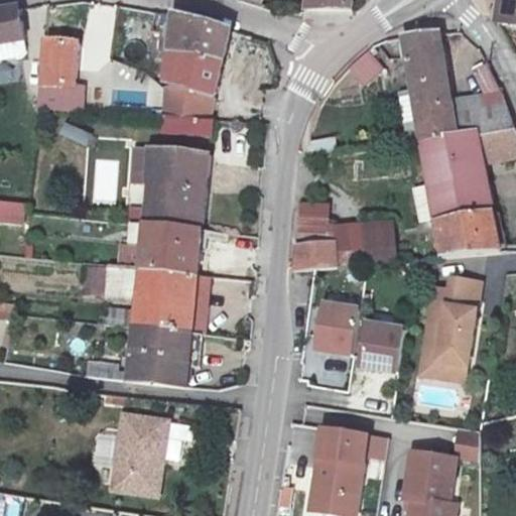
[(0,0),(0,18),(17,16),(16,0),(0,0)]
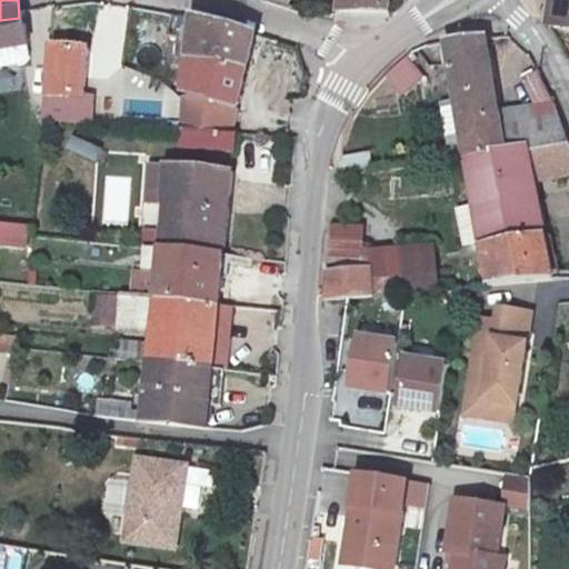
[(52,0),(48,41),(87,46),(90,0),(52,0)]
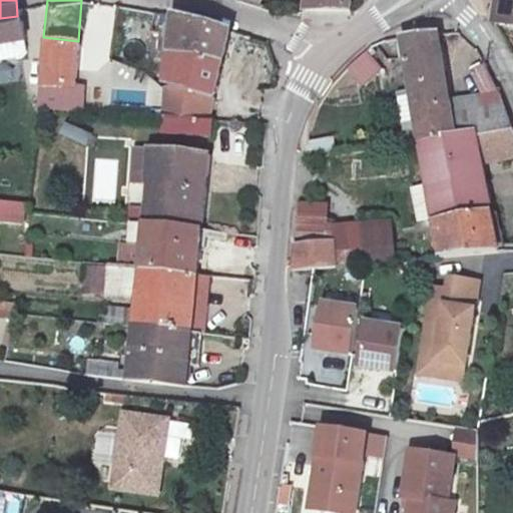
[(318,0),(317,13),(358,13),(360,0),(318,0)]
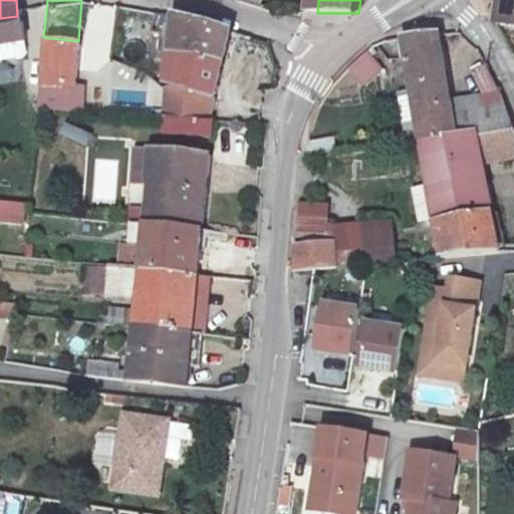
[(513,23),(513,0),(504,0),(501,22),(513,23)]
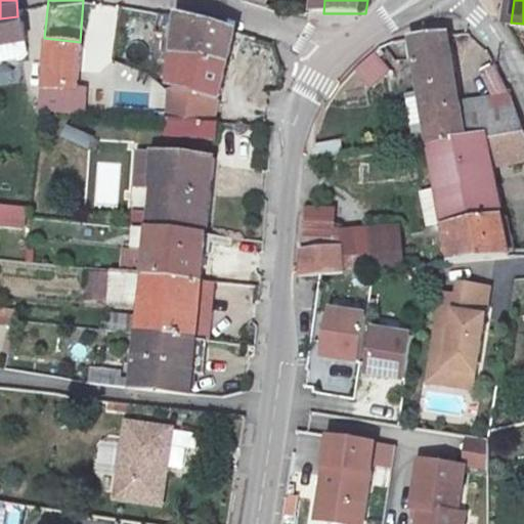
[(212,117),(227,25),(193,12),(173,5),(170,18),(175,30),(168,69),(164,114),(212,117)]
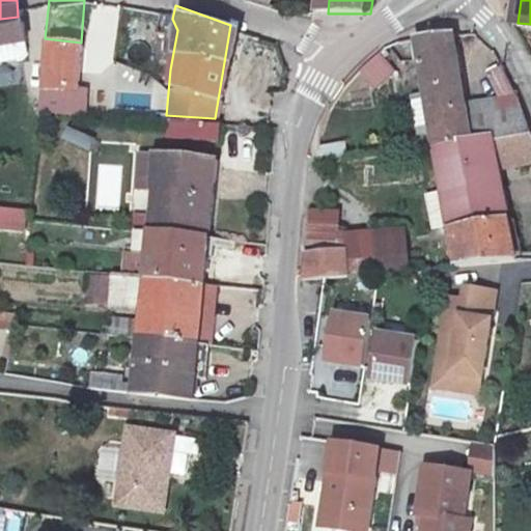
[(437,137),(530,123),(530,115),(516,80),(508,82),(508,88),(468,94),(458,24),(420,27),(437,137)]
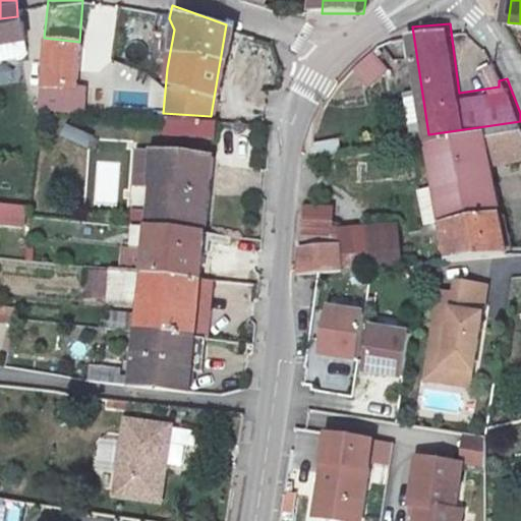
[(76,80),(79,42),(44,38),(40,103),(99,108),(99,95),(90,93),(92,83),(76,80)]
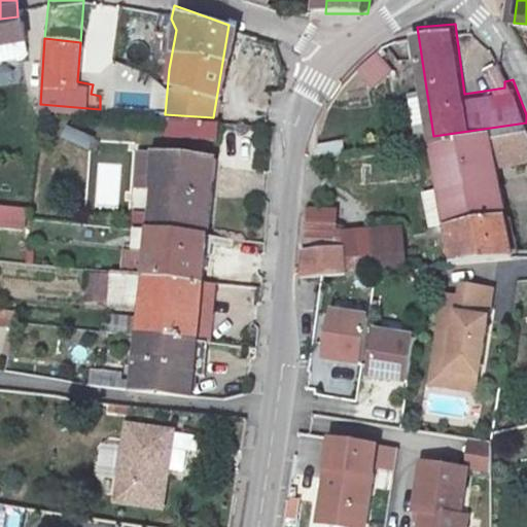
[(374,91),(394,70),(376,51),(355,72),(374,91)]
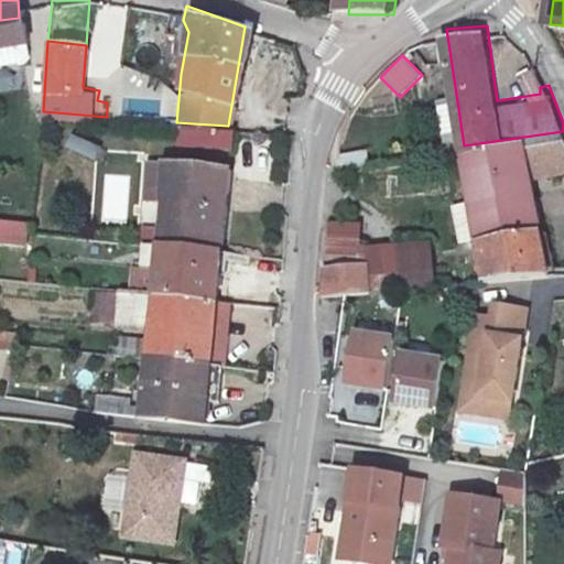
[(563,131),(464,145),(490,269),(531,267),(553,266),(533,164),(563,159),(563,131)]
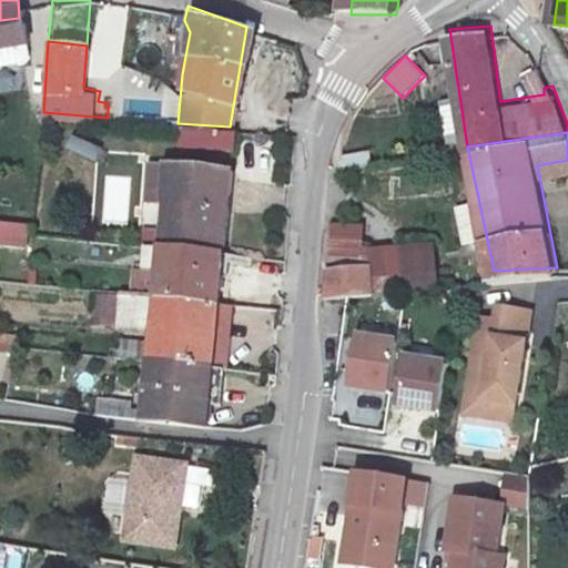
[(70,138),(67,151),(98,159),(101,145),(70,138)]
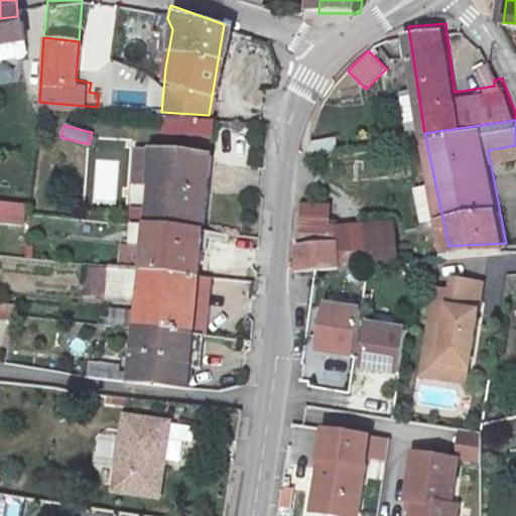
[(313,156),(337,150),(334,136),(309,142),(313,156)]
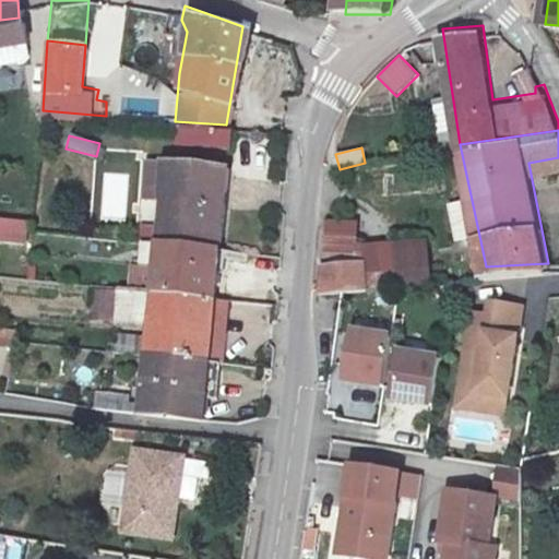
[(213,411),(221,353),(228,293),(232,268),(233,245),(242,165),(176,155),(170,194),(182,195),(177,238),(175,261),(173,287),(138,283),(135,316),(166,318),(162,347),(156,391),(154,405),(194,409),(213,411)]
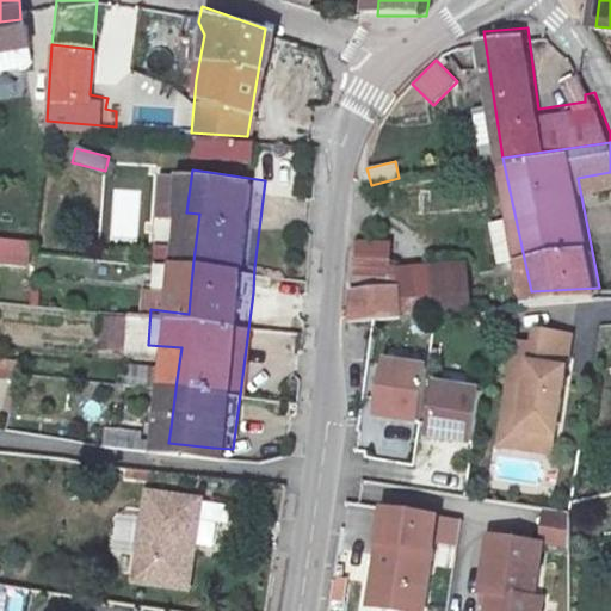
[(155,255),(168,255),(168,217),(155,218),(155,255)]
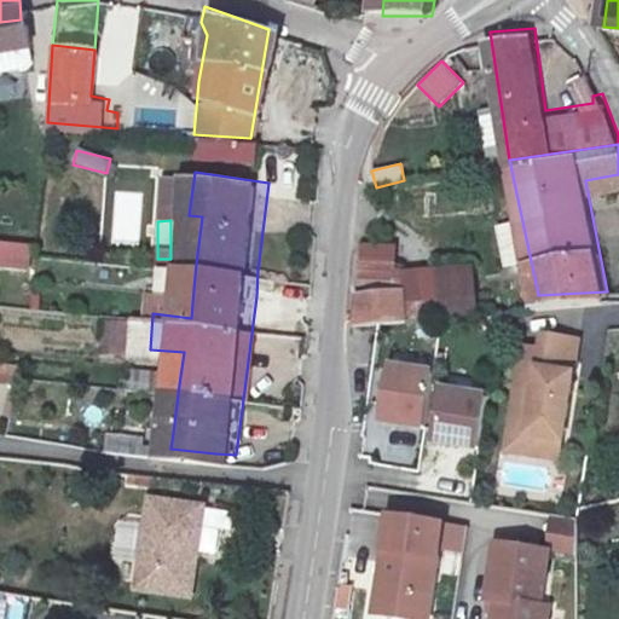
[(0,239),(0,267),(30,272),(33,244),(0,239)]
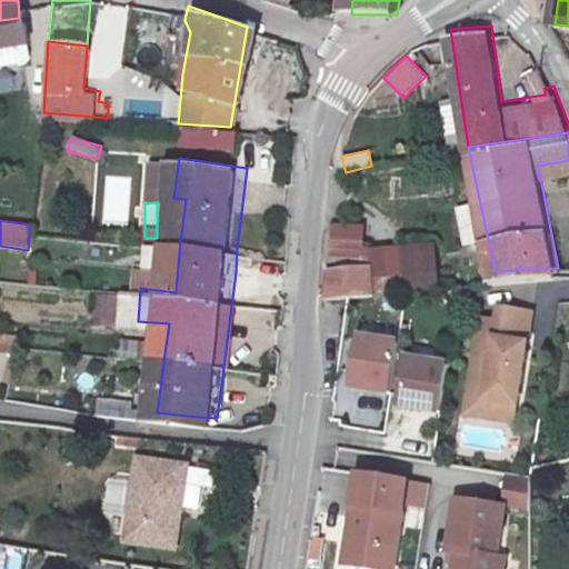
[(327,286),(378,281),(375,256),(328,259),(327,286)]
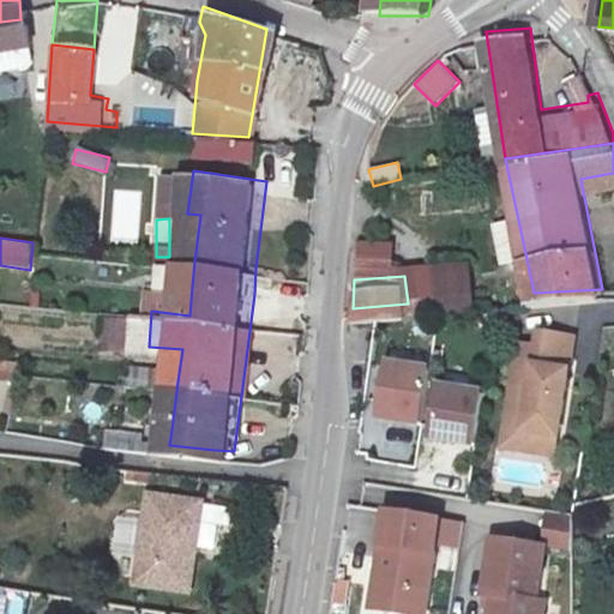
[(560,431),(576,331),(542,325),(536,360),(524,357),(515,423),(560,431)]
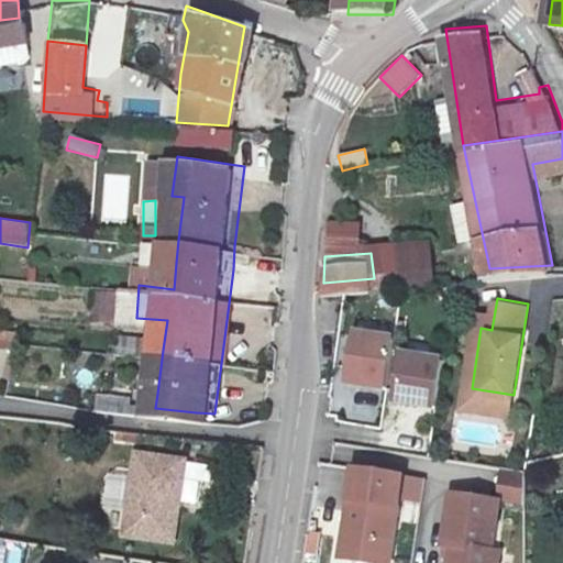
[(389,375),(397,327),(357,320),(350,368),(389,375)]
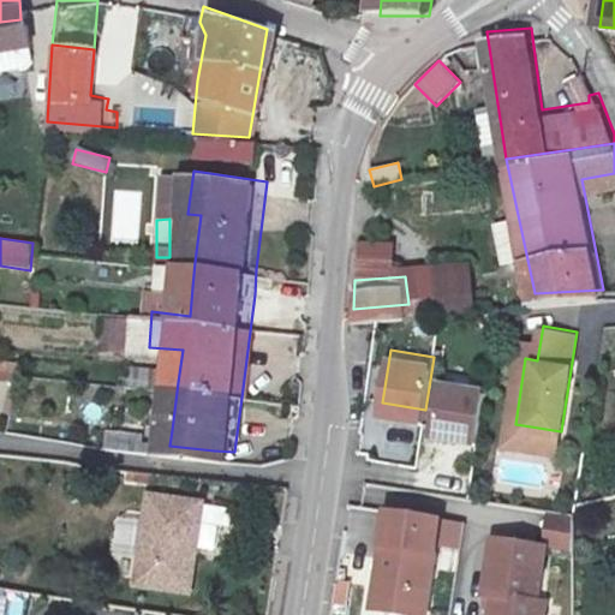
[(0,360),(0,380),(17,381),(18,362),(0,360)]
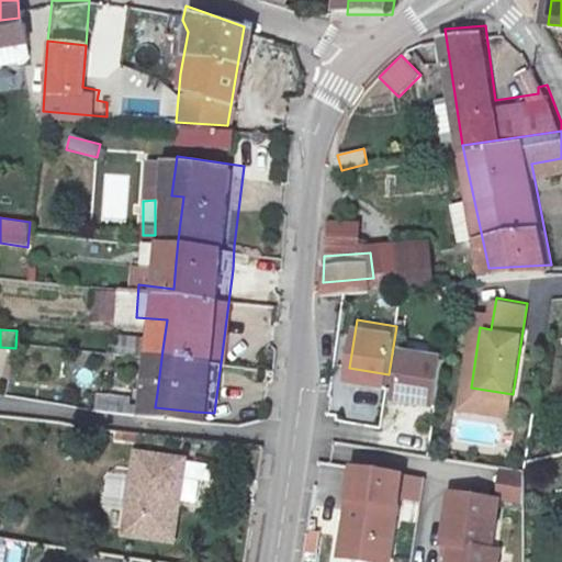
[(438,393),(446,348),(403,341),(395,386),(438,393)]
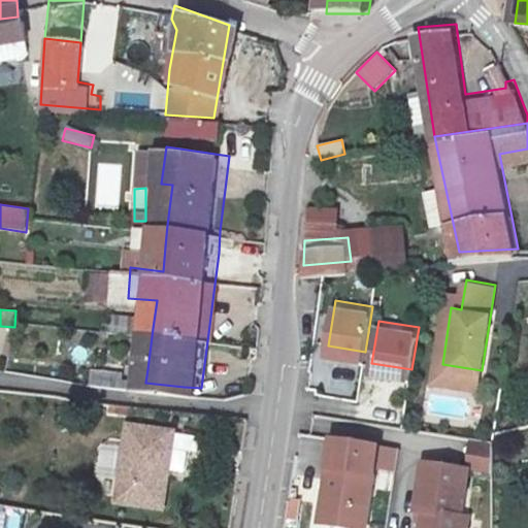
[(480,386),(482,370),(442,364),(439,378),(480,386)]
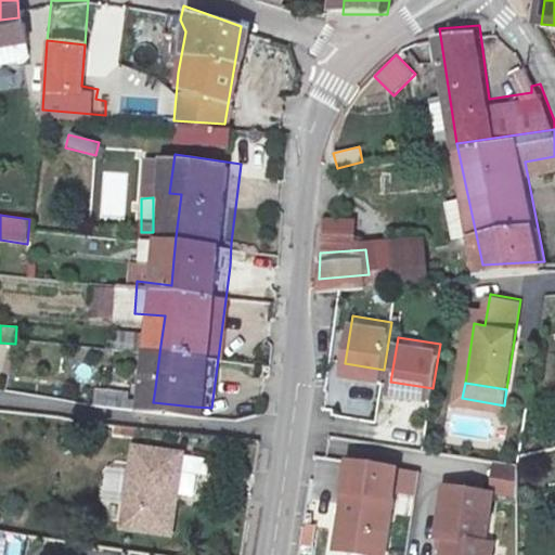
[(94,390),(94,405),(132,407),(133,391),(94,390)]
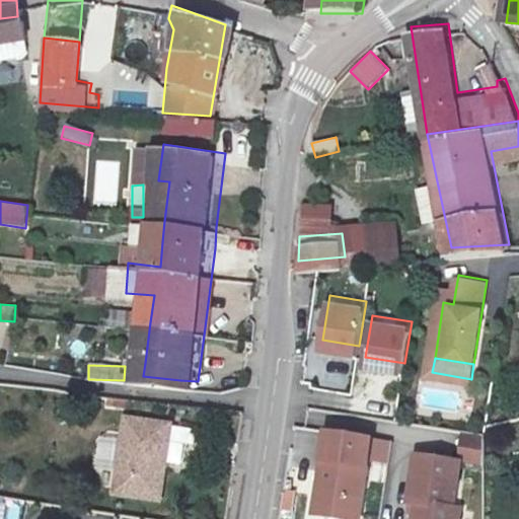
[(134,420),(123,495),(166,502),(176,426),(134,420)]
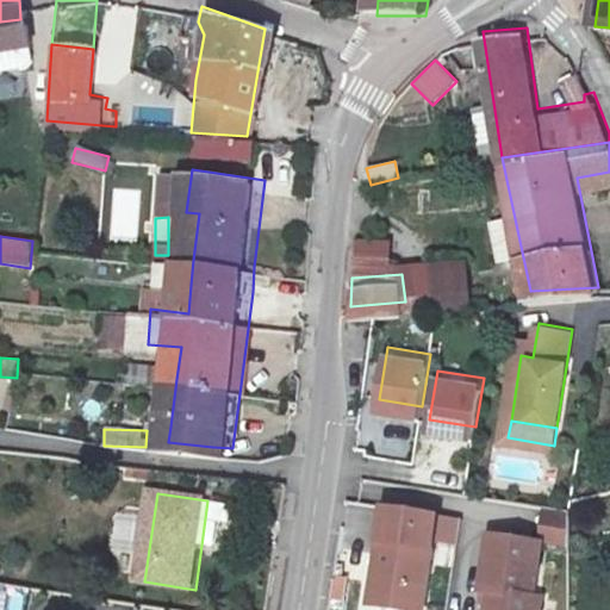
[(422,597),(437,502),(385,493),(369,589),(422,597)]
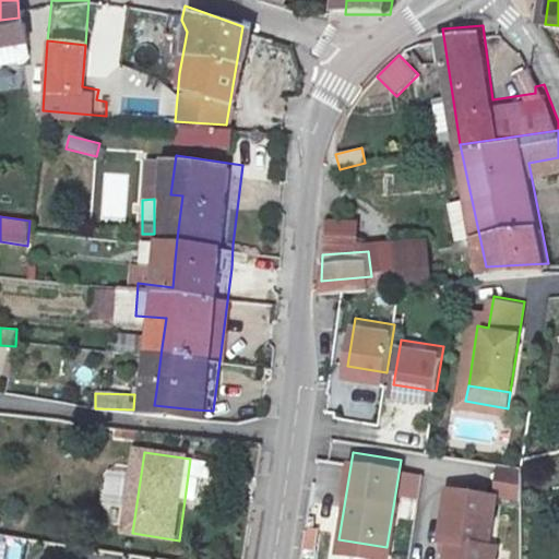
[(498,500),(520,500),(520,471),(498,471),(498,500)]
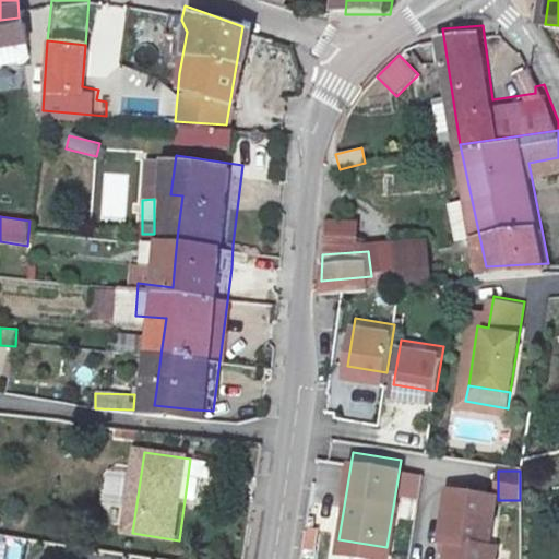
[(495,558),(498,543),(489,542),(497,494),(447,485),(440,527),(447,528),(441,558),(495,558)]
